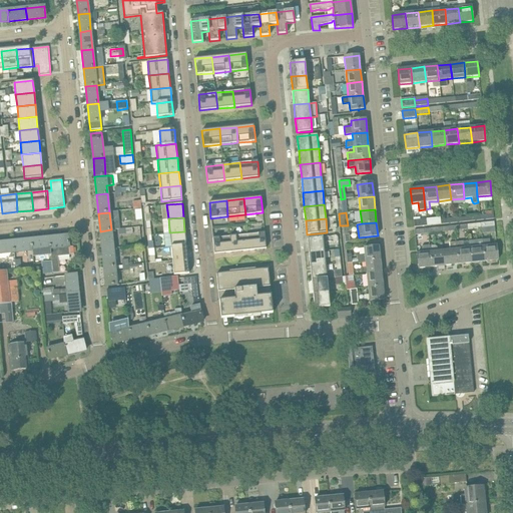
[(348,225),(340,225),(340,226),(344,226),(345,242),(350,242),(348,225)]
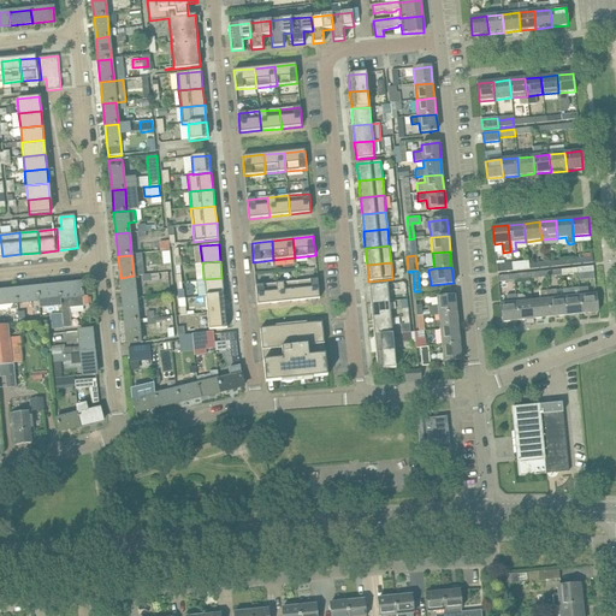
[(136,298),(134,276),(120,278),(123,300),(136,298)]
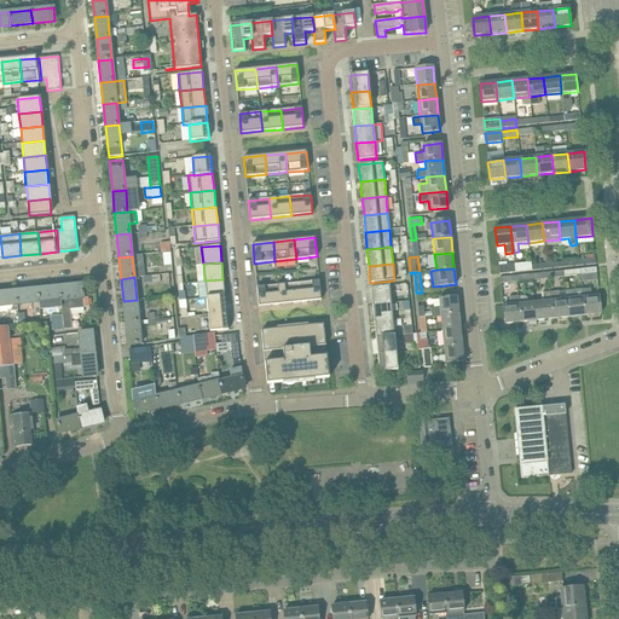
[(225,296),(223,279),(204,281),(198,282),(201,299),(207,298),(225,296)]
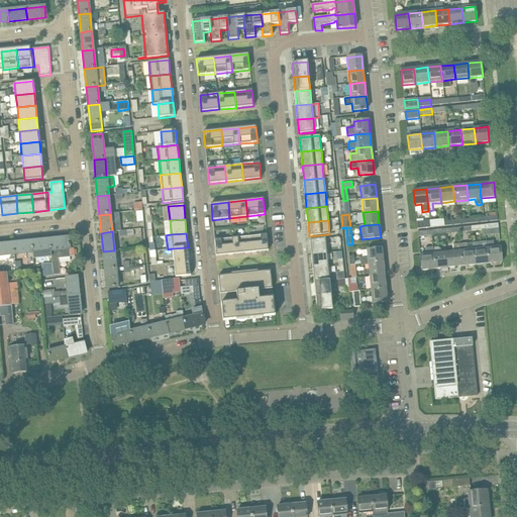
[(249,236),(250,252),(268,250),(267,234),(249,236)]
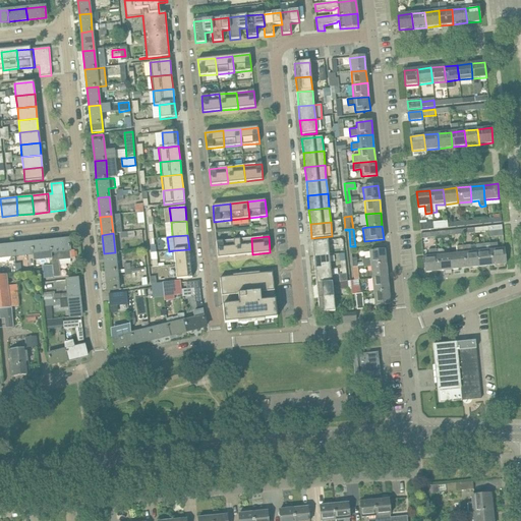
[(252,254),(251,238),(233,240),(235,256),(252,254)]
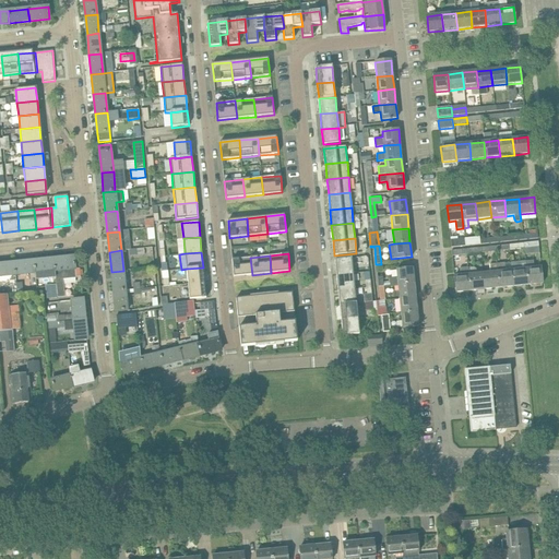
[(73,258),(54,259),(55,271),(75,270),(73,258)]
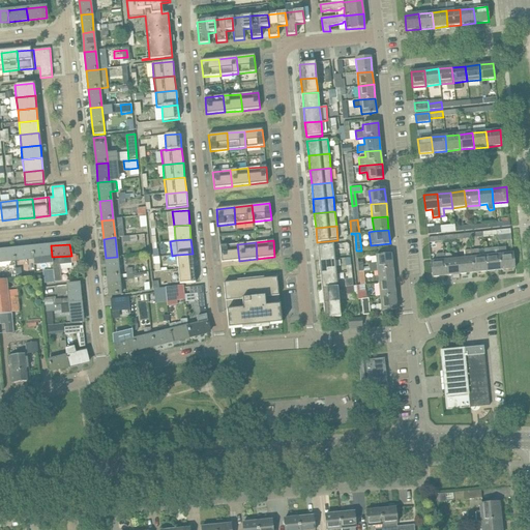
[(239,261),(237,244),(219,245),(222,262),(239,261)]
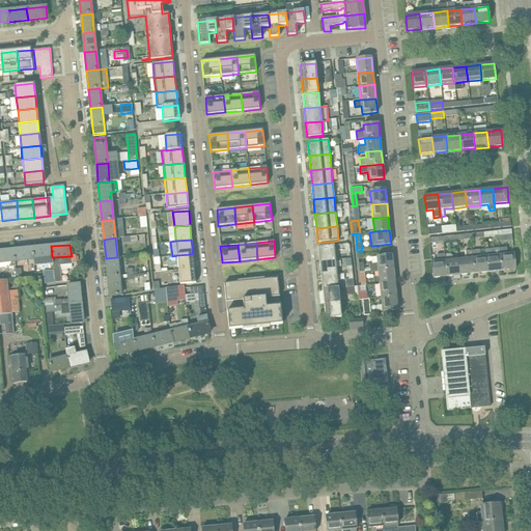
[(319,261),(335,259),(334,245),(318,247),(319,261)]
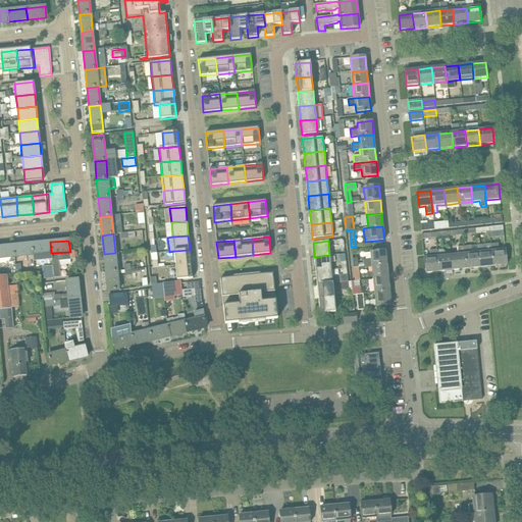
[(50,242),(32,244),(33,255),(33,261),(52,259),(51,253),(50,242)]
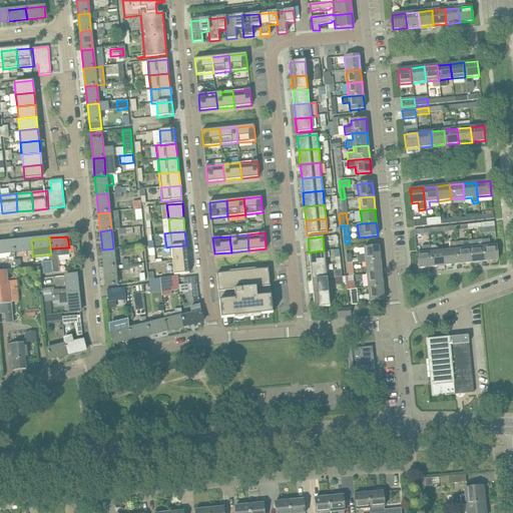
[(32,250),(31,239),(13,241),(14,252),(32,250)]
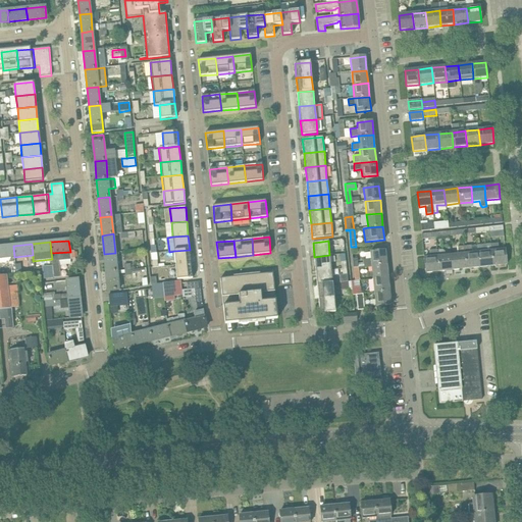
[(14,257),(13,246),(0,247),(0,258),(2,258),(2,263),(14,262),(14,257)]
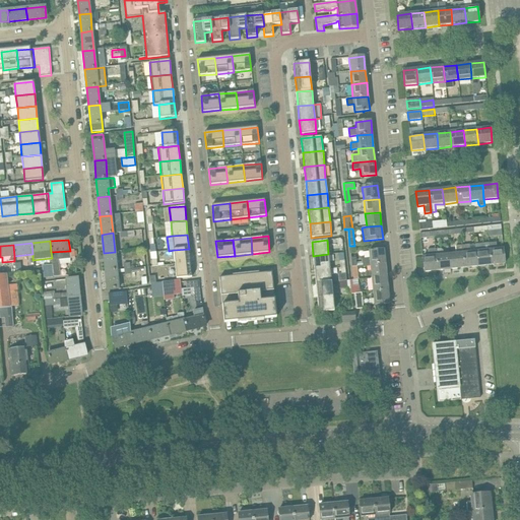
[(190,263),(189,249),(174,250),(175,264),(190,263)]
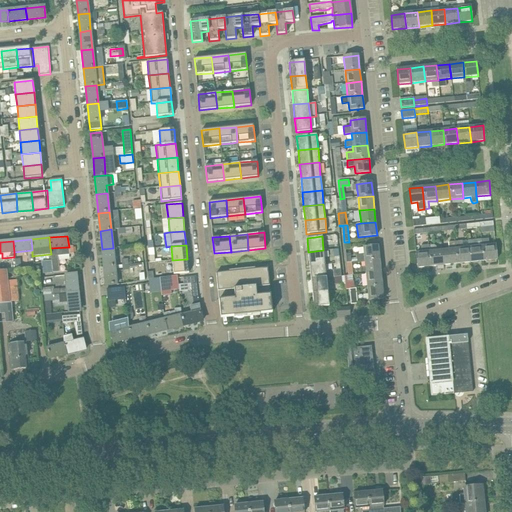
[(430,267),(428,245),(421,246),(422,252),(416,253),(417,268),(430,267)]
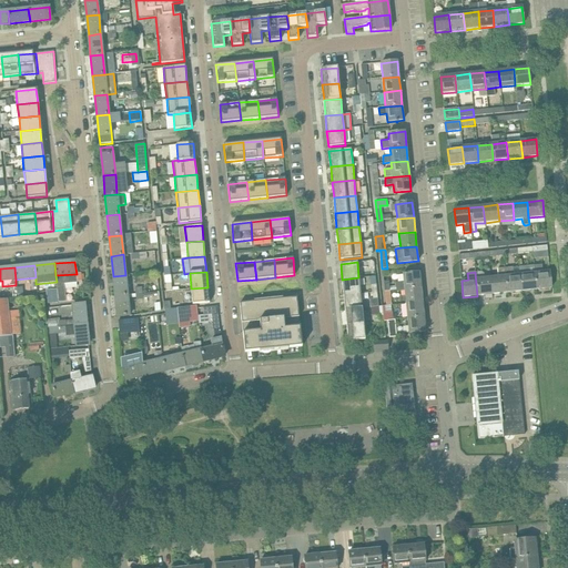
[(476,272),(475,272),(477,296),(493,294),(490,277),(485,279),(484,274),(482,272),(476,273),(476,272)]
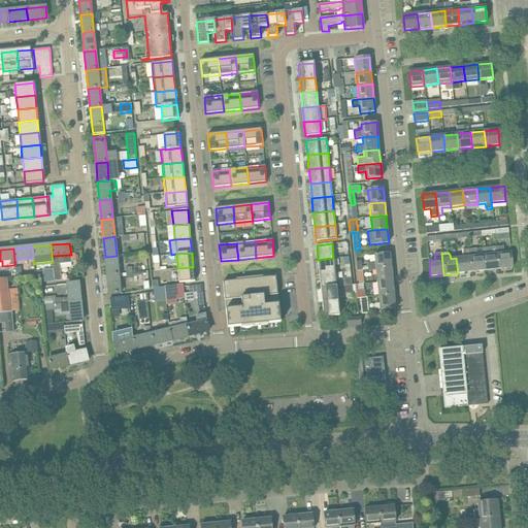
[(510,253),(497,254),(498,269),(513,268),(510,253)]
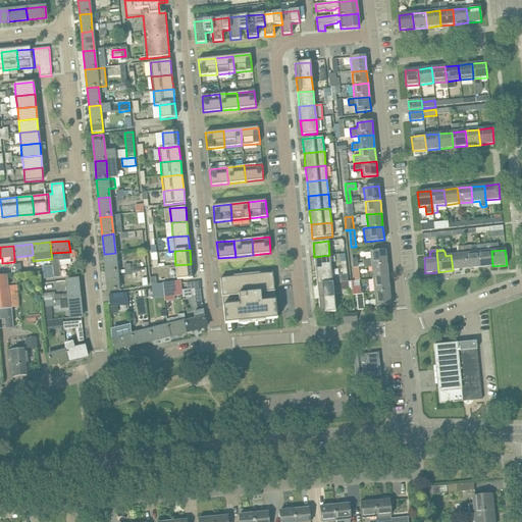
[(371,266),(386,264),(385,251),(370,252),(371,266)]
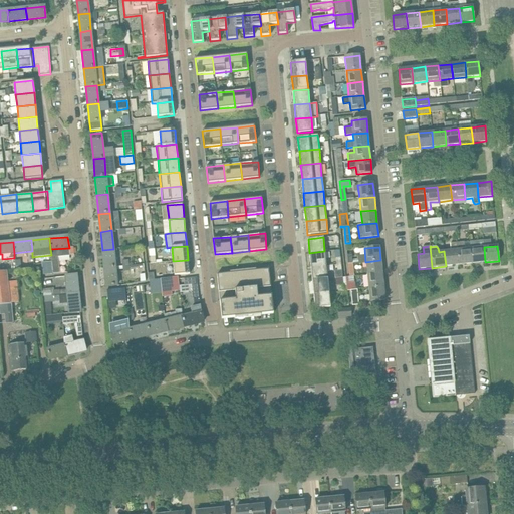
[(485,262),(484,247),(471,249),(472,263),(485,262)]
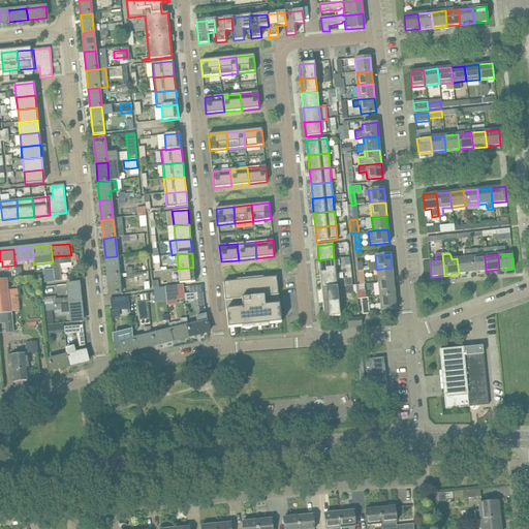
[(119,275),(117,256),(105,257),(107,276),(119,275)]
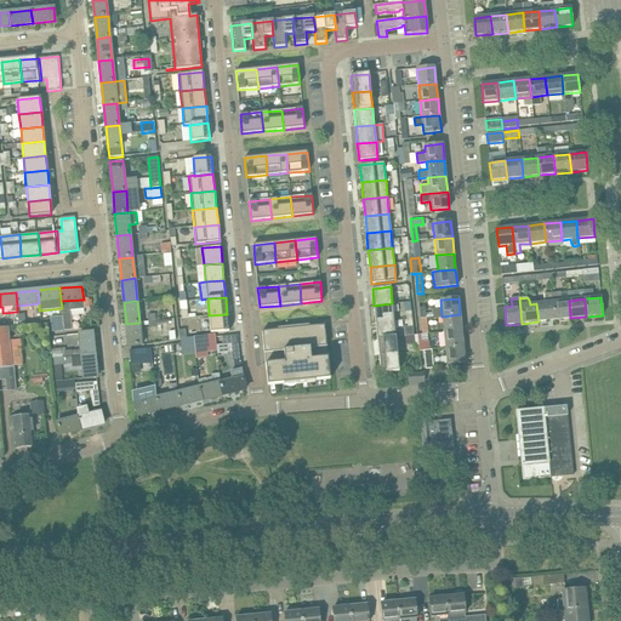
[(570,318),(569,301),(552,302),(554,320),(570,318)]
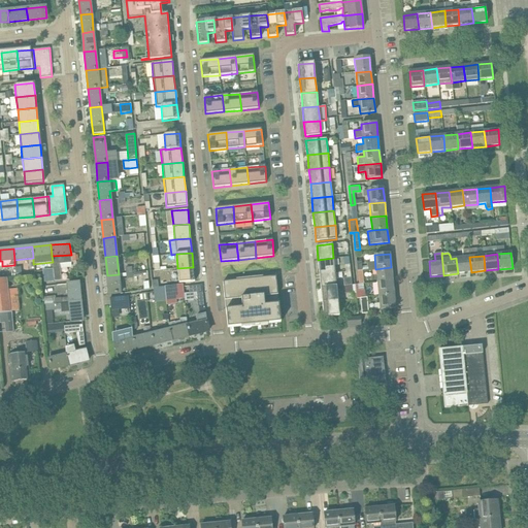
[(469,257),(456,258),(458,273),(471,272),(469,257)]
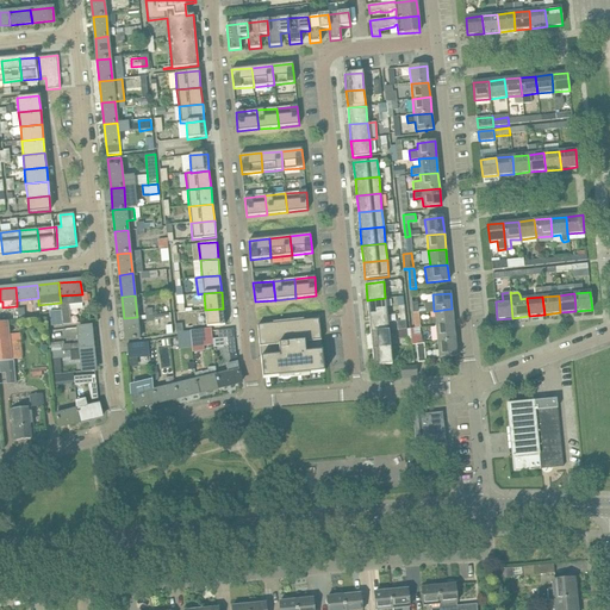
[(385,298),(367,300),(369,317),(387,315),(385,298)]
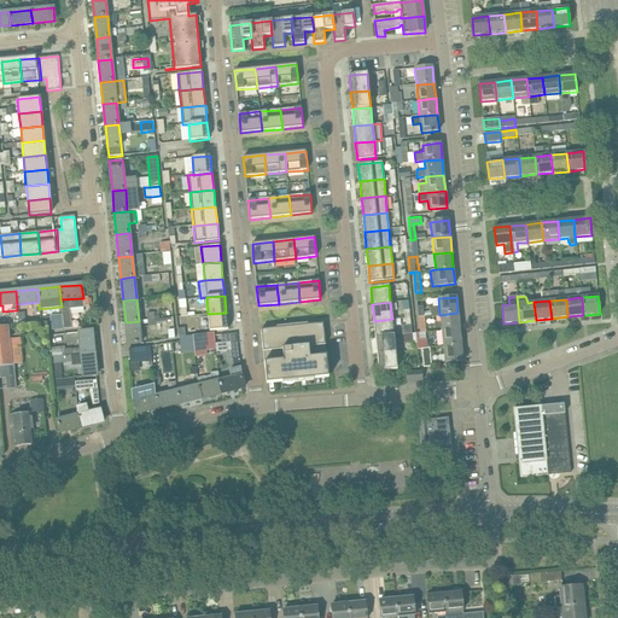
[(228,330),(226,313),(208,314),(210,331),(228,330)]
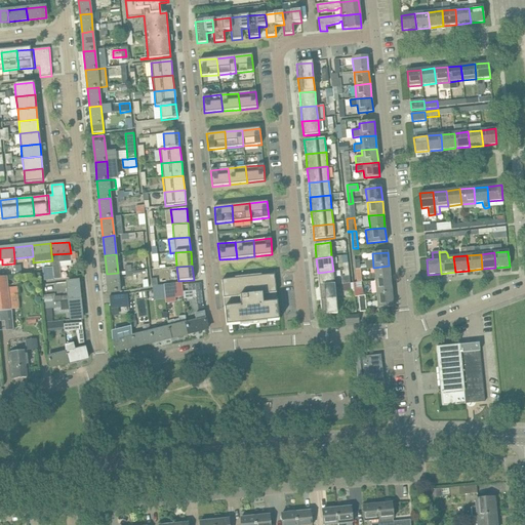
[(391,279),(389,266),(373,268),(375,281),(391,279)]
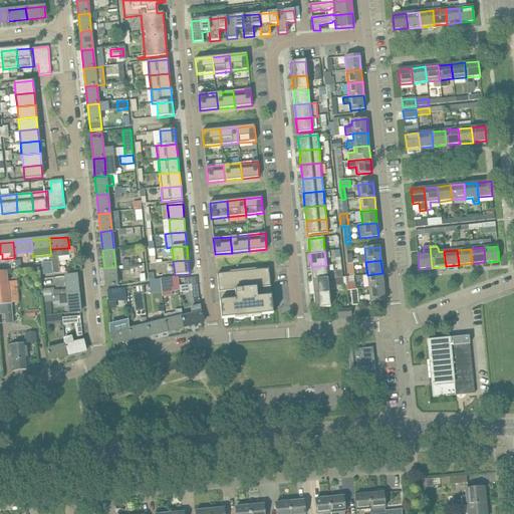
[(326,265),(311,267),(312,281),(327,279),(326,265)]
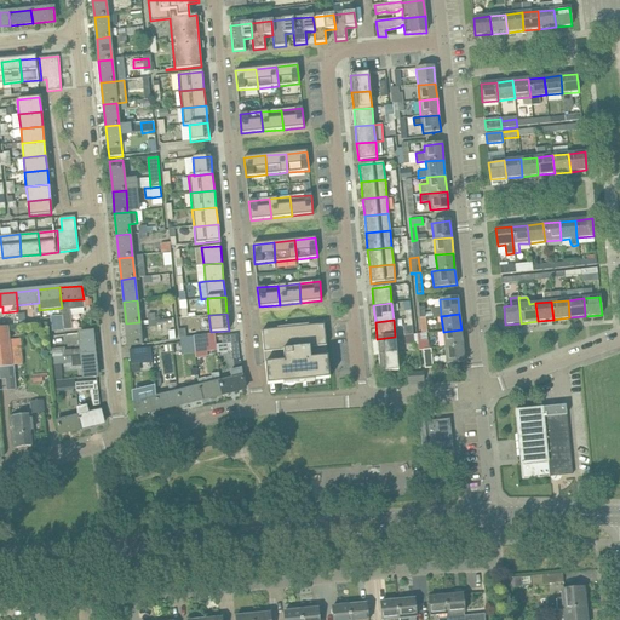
[(139,322),(126,323),(128,345),(142,344),(139,322)]
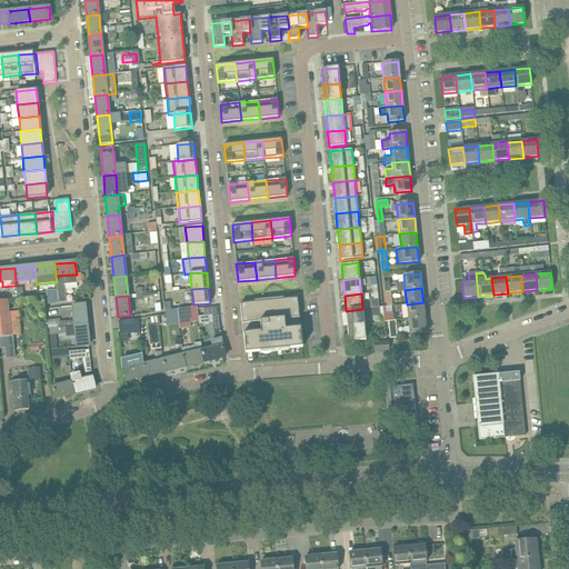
[(246,353),(275,350),(302,348),(298,298),(283,299),(283,298),(282,298),(283,303),(270,305),(270,301),(262,301),(262,306),(256,306),(255,301),(255,302),(240,303),(243,338),(246,353)]
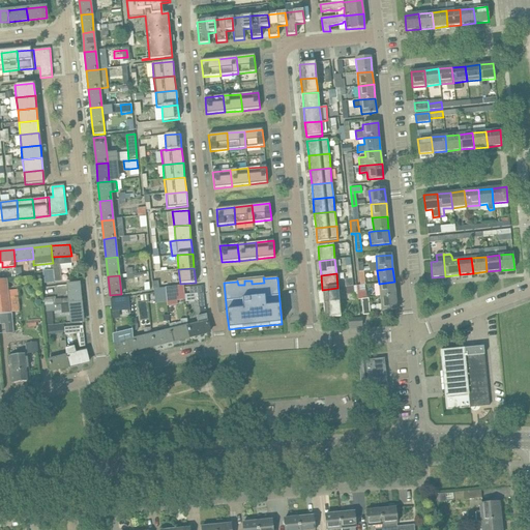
[(6,280),(4,280),(0,280),(0,325),(4,325),(5,335),(12,334),(10,314),(18,313),(17,298),(8,299),(6,280)]
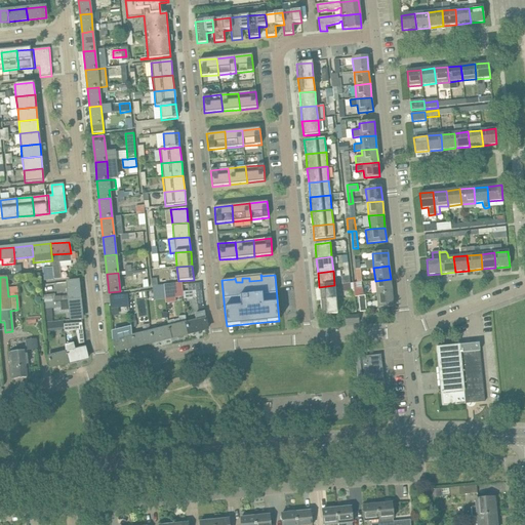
[(391,279),(375,281),(376,294),(392,292),(391,279)]
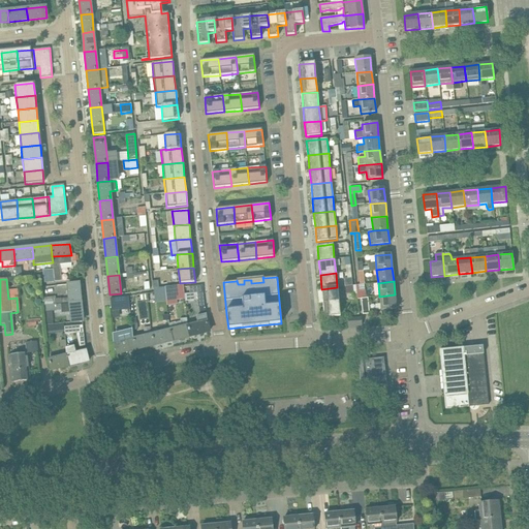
[(69,304),(81,303),(79,283),(67,284),(69,304)]
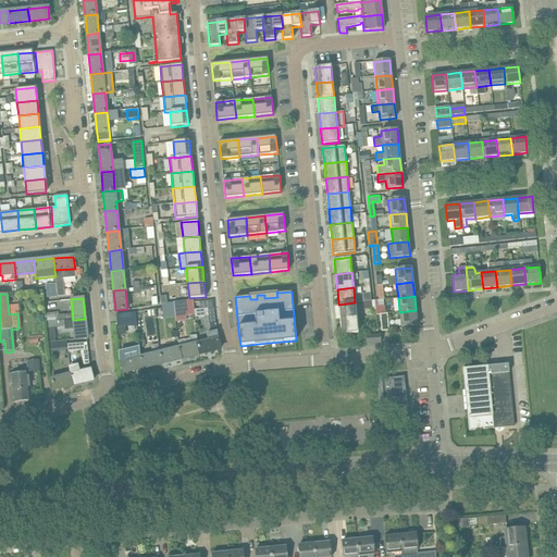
[(198,343),(200,355),(220,349),(218,338),(213,300),(199,301),(199,309),(208,308),(210,330),(212,330),(212,332),(207,334),(208,341),(198,343)]
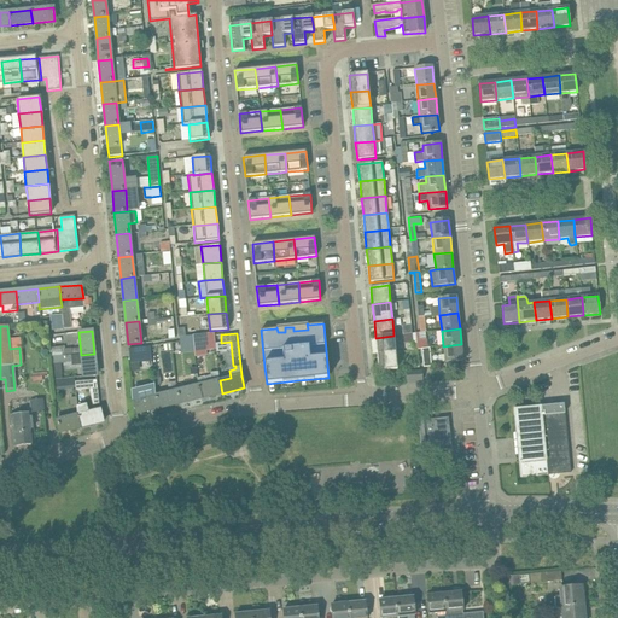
[(197,349),(210,347),(208,336),(196,337),(197,349)]
